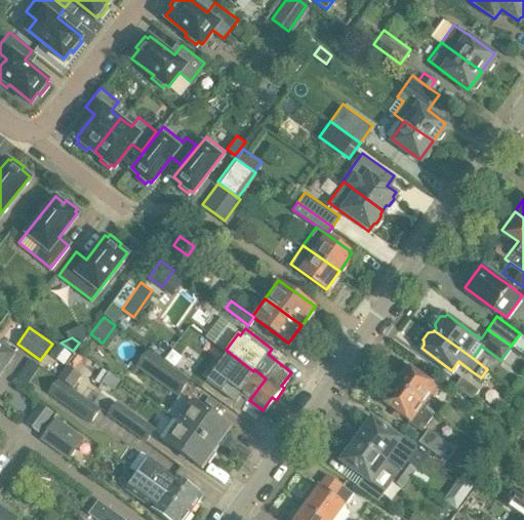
[(0,369),(13,351),(0,342),(0,369)]
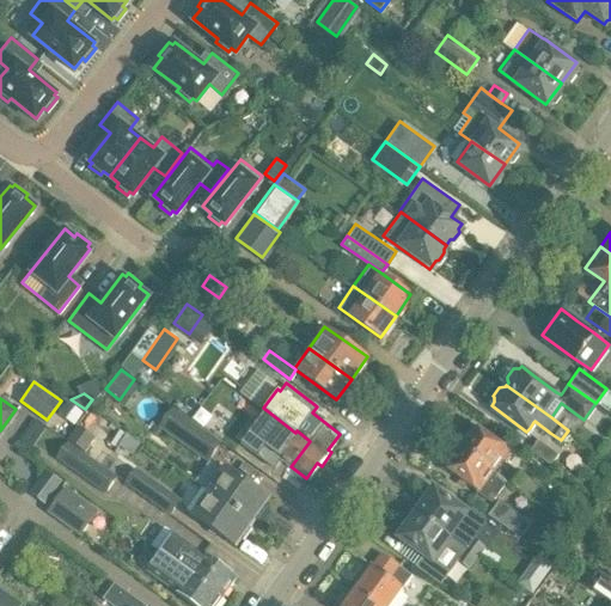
[(158,424),(207,459),(221,439),(172,404),(158,424)]
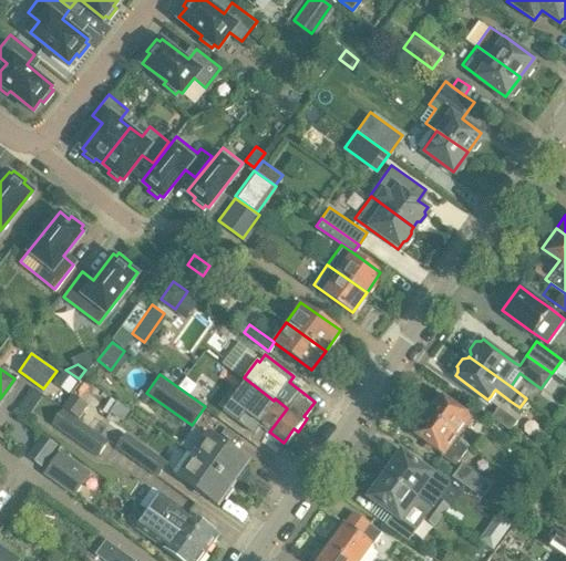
[(274,401),(248,381),(244,377),(222,406),(238,419),(245,409),(259,419),(258,422),(270,430),(287,408),(275,398),(274,401)]
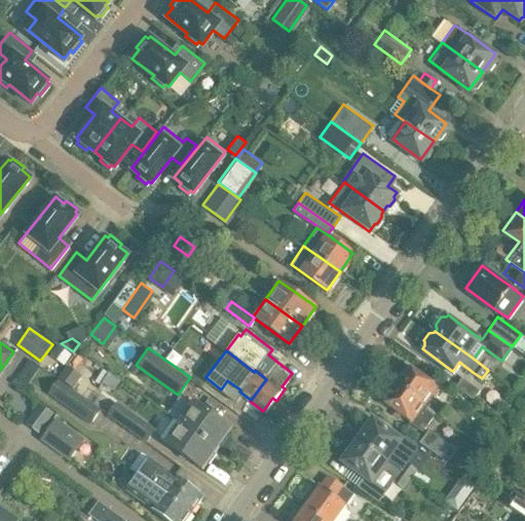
[(59,376),(72,386),(80,374),(67,364),(59,376)]
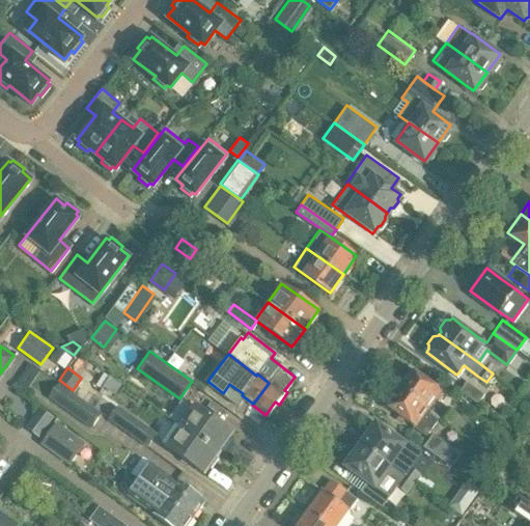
[(411,367),(397,385),(426,407),(440,389),(411,367)]
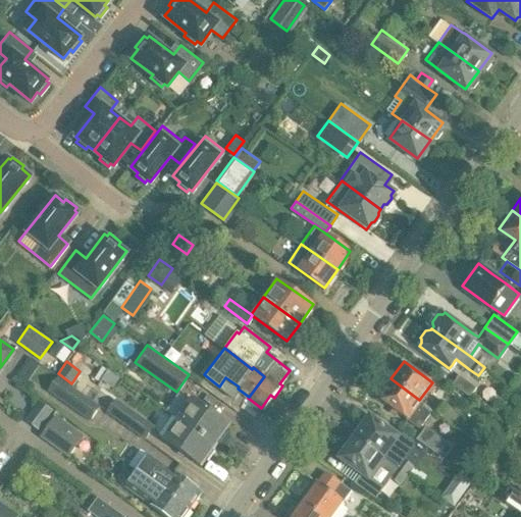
[(70,384),(71,383),(58,373),(47,389),(89,419),(99,404),(70,384)]
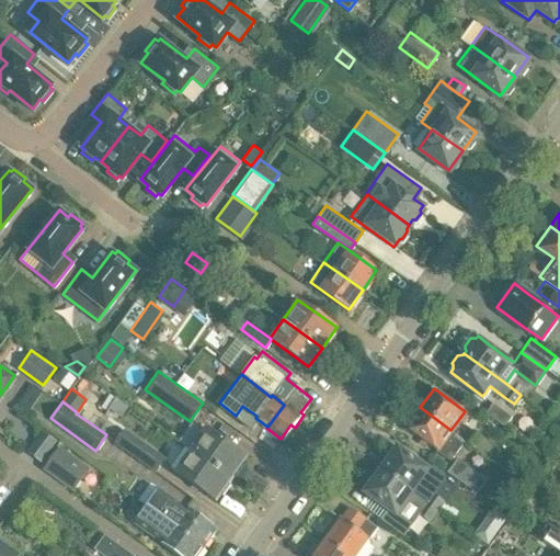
[(511,413),(492,401),(486,411),(504,424),(511,413)]
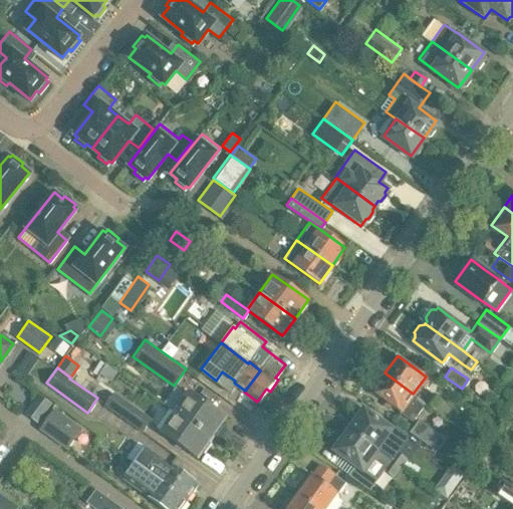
[(372,391),(412,419),(425,402),(413,394),(385,372),(372,391)]
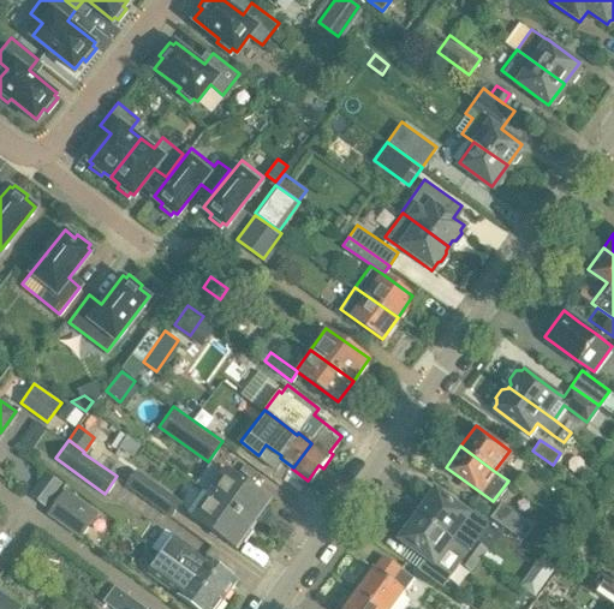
[(180,500),(136,467),(125,482),(170,514),(180,500)]
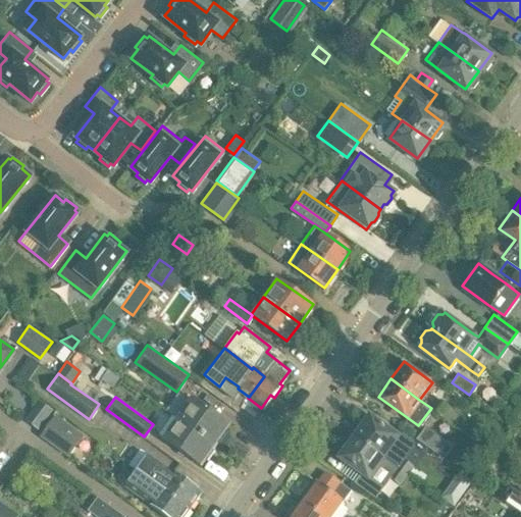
[(176,418),(213,444),(216,440),(218,442),(225,431),(223,429),(227,423),(191,398),(176,418)]
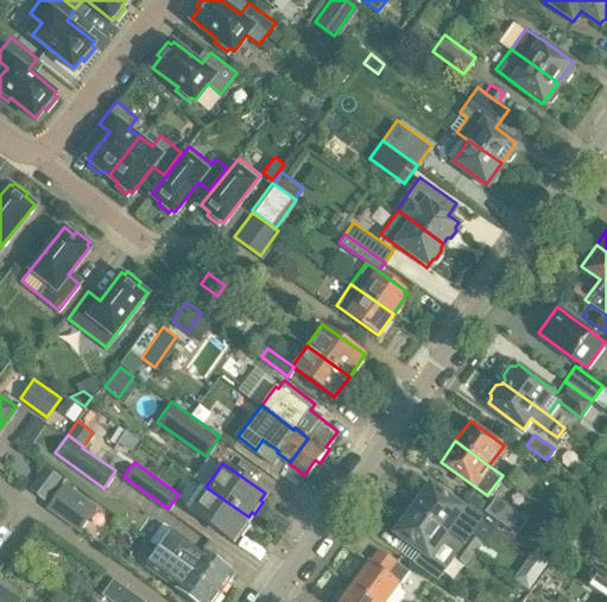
[(510,464),(503,475),(514,483),(522,473),(510,464)]
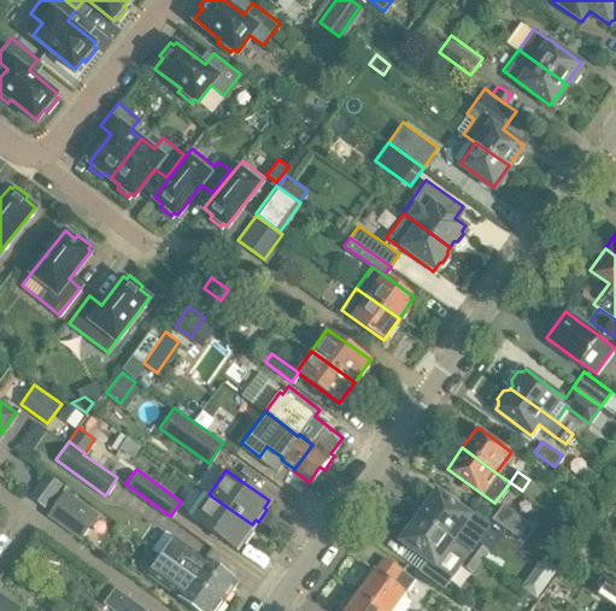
[(63,491),(47,512),(63,524),(80,536),(95,515),(63,491)]
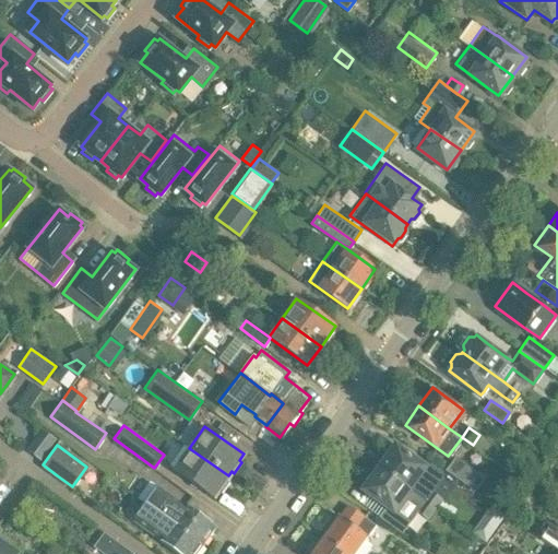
[(395,445),(378,468),(410,488),(425,467),(395,445)]
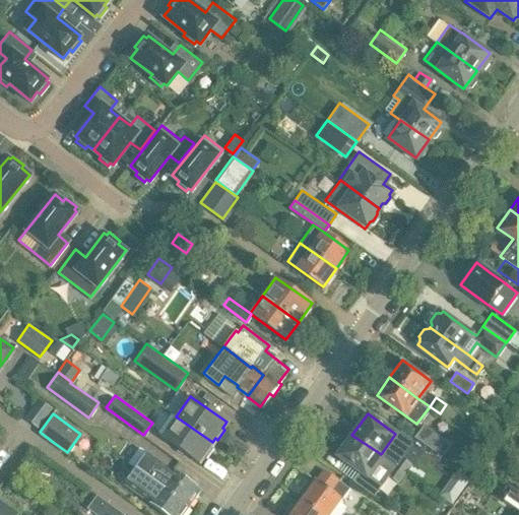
[(210,445),(212,442),(176,416),(163,436),(199,461),(203,455),(205,456),(212,447),(210,445)]
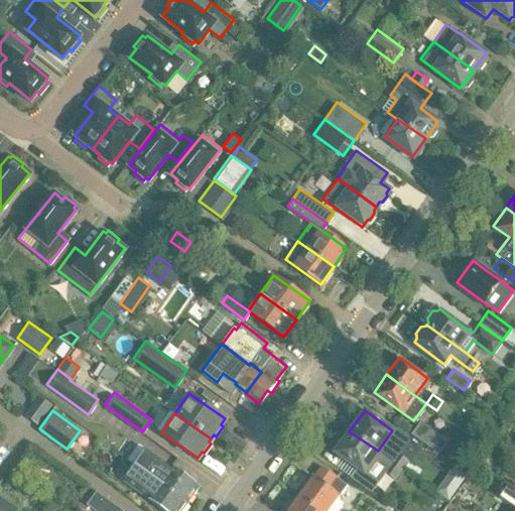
[(419,419),(402,443),(429,463),(446,439),(419,419)]
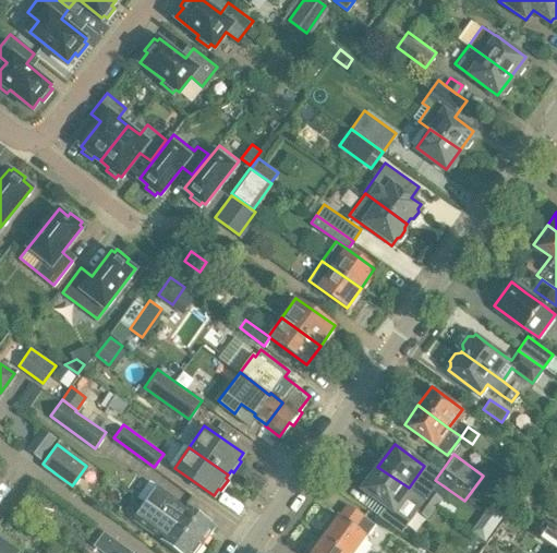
[(362,488),(385,505),(377,515),(399,530),(415,508),(426,517),(434,507),(423,499),(409,488),(377,467),(362,488)]
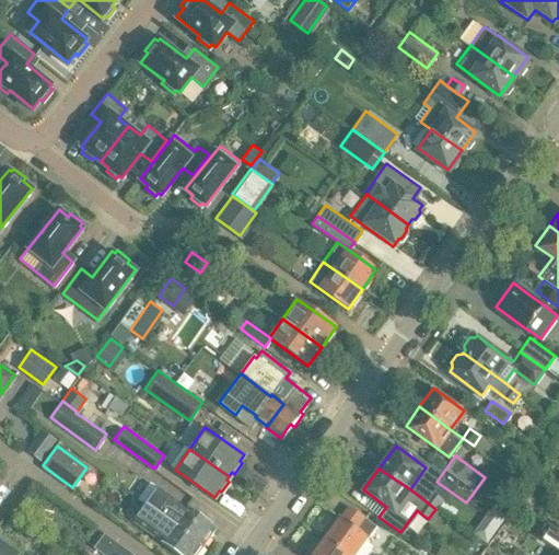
[(154,494),(147,504),(202,544),(214,527),(184,505),(159,487),(154,494)]
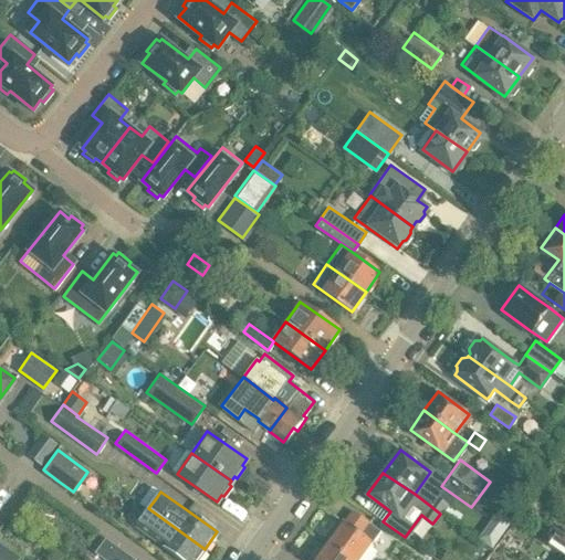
[(525,502),(534,507),(540,499),(531,494),(525,502)]
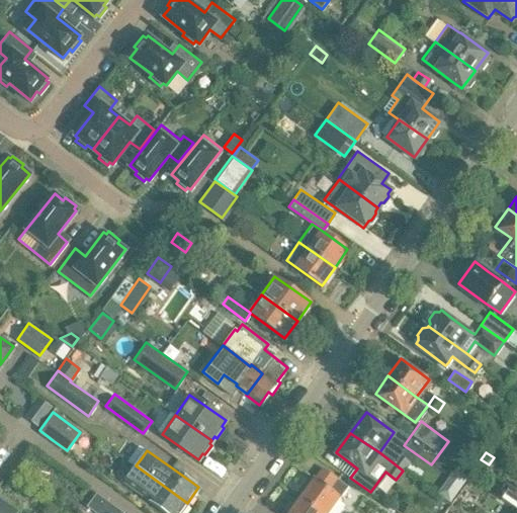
[(409,460),(399,453),(393,462),(403,471),(403,469),(410,460),(409,460)]
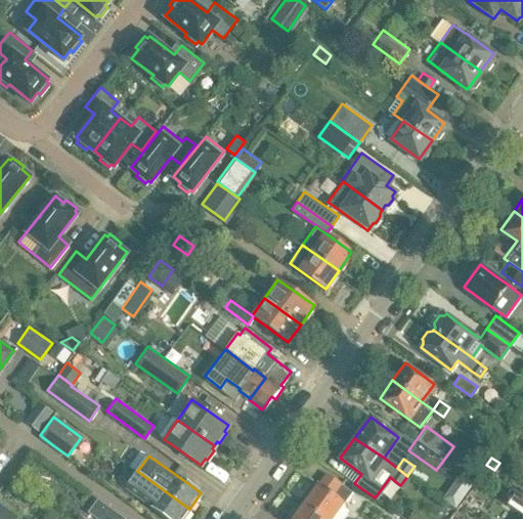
[(169,518),(181,518),(189,509),(137,471),(127,485),(138,493),(150,503),(148,505),(169,518)]
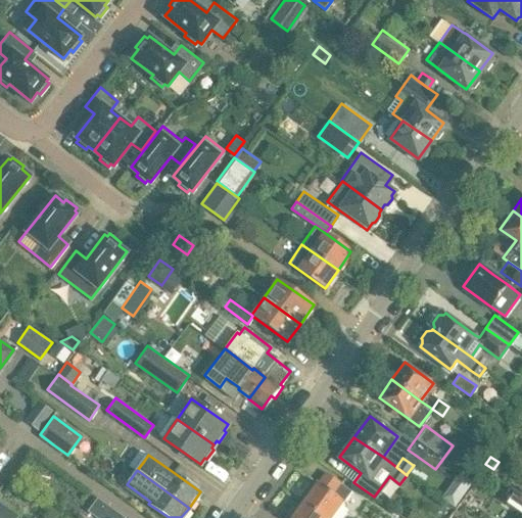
[(325,471),(302,502),(325,517),(329,517),(350,489),(325,471)]
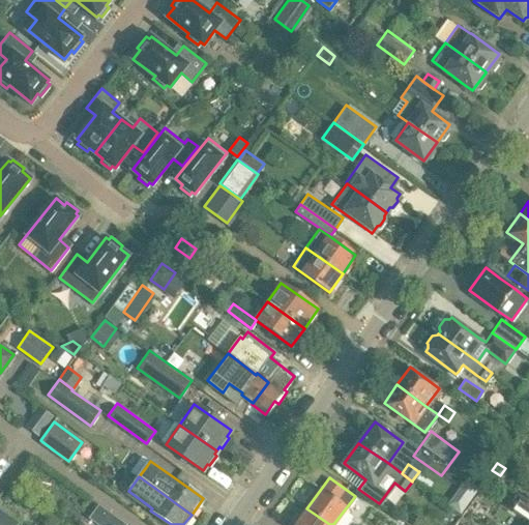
[(508,506),(511,508),(528,519),(528,524),(528,500),(518,493),(508,506)]
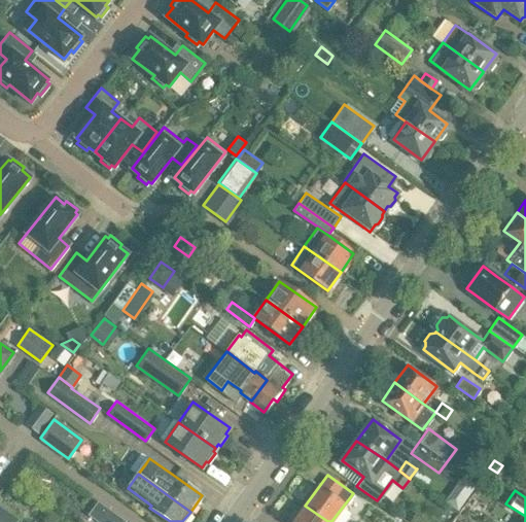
[(124,521),(126,520),(98,499),(88,514),(99,521),(124,521)]
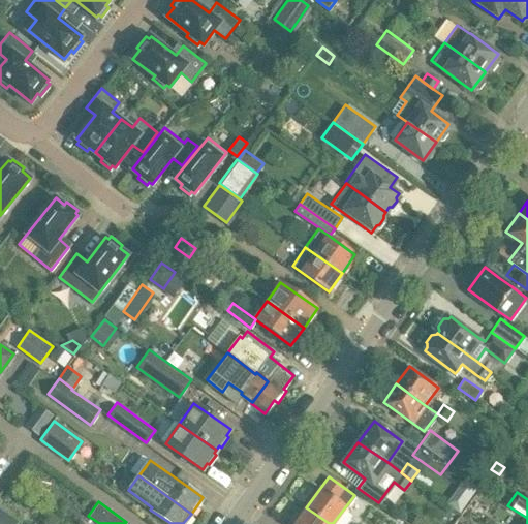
[(0,523),(16,523),(19,520),(0,506),(0,523)]
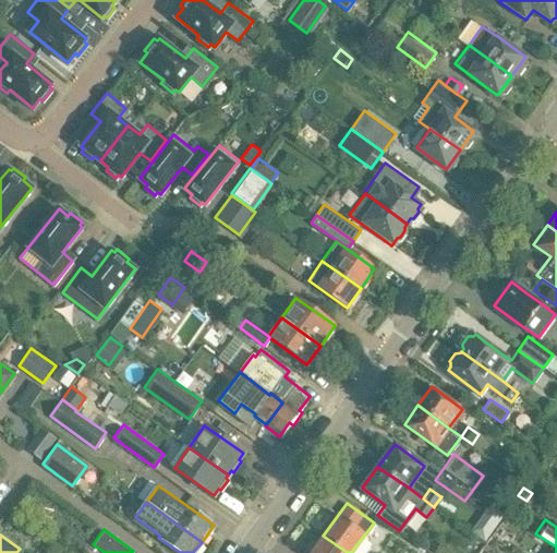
[(347,552),(323,536),(310,552),(347,552)]
